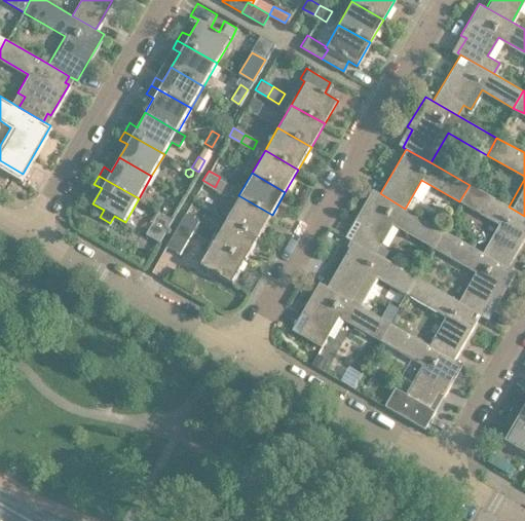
[(232,184),(220,177),(215,187),(226,194),(232,184)]
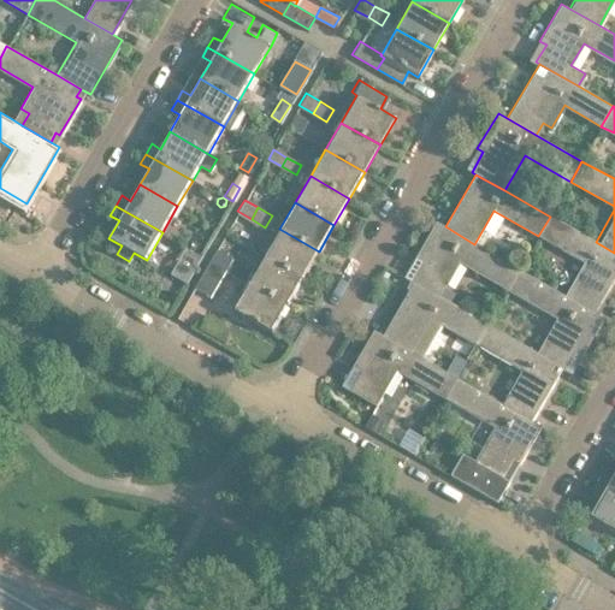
[(538,236),(584,261),(565,295),(593,312),(614,274),(614,253),(596,242),(550,217),(538,236)]
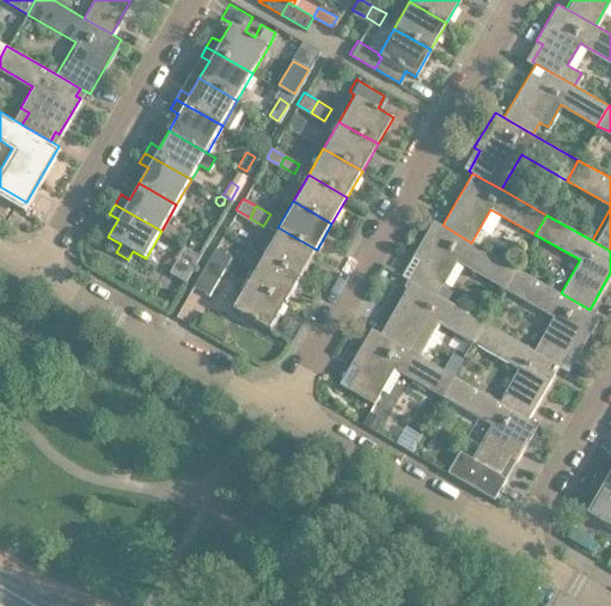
[(410,279),(435,293),(441,283),(454,259),(503,287),(515,268),(471,243),(443,225),(433,219),(411,256),(417,259),(407,277),(410,279)]
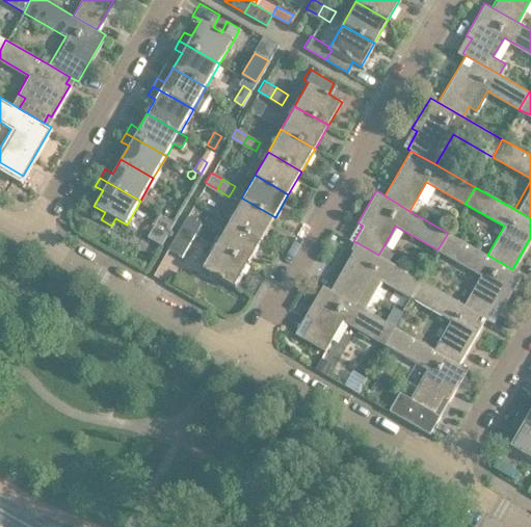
[(262,240),(275,217),(241,198),(228,220),(262,240)]
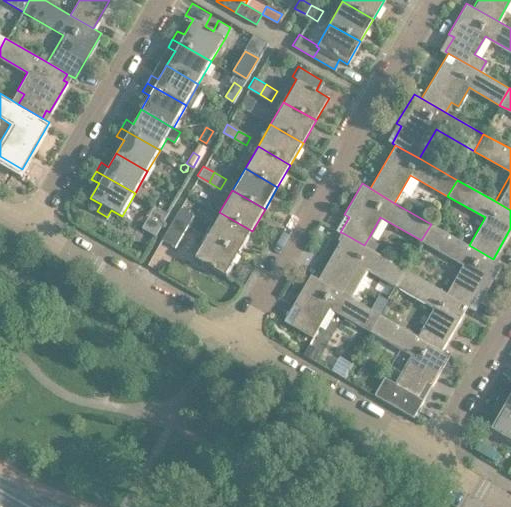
[(161,206),(164,202),(161,198),(157,197),(154,201),(157,206),(161,206)]
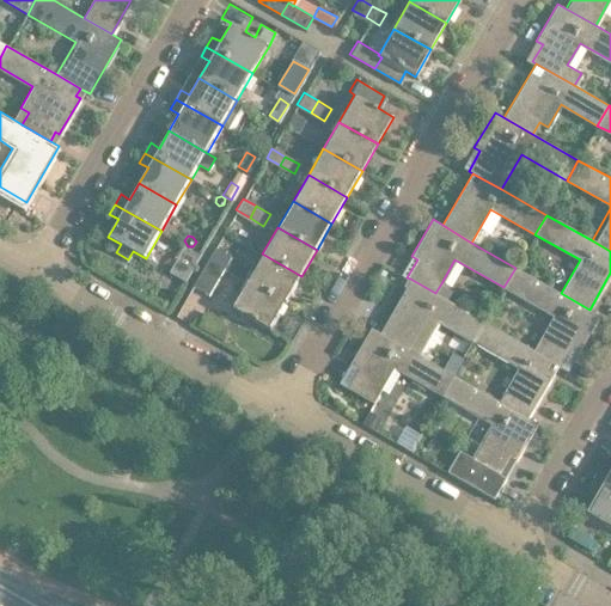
[(169,271),(184,281),(200,255),(184,245),(169,271)]
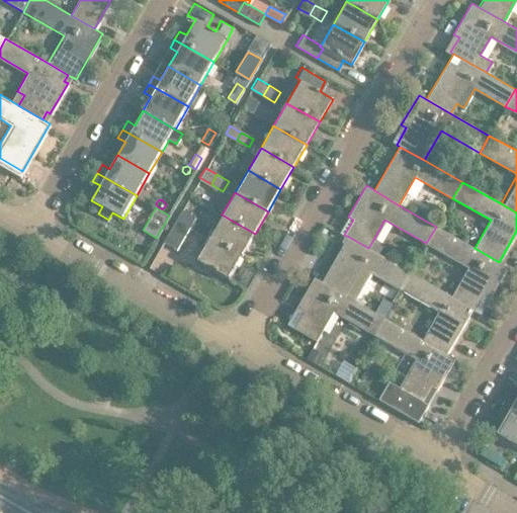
[(176,220),(190,227),(195,217),(182,208),(176,220)]
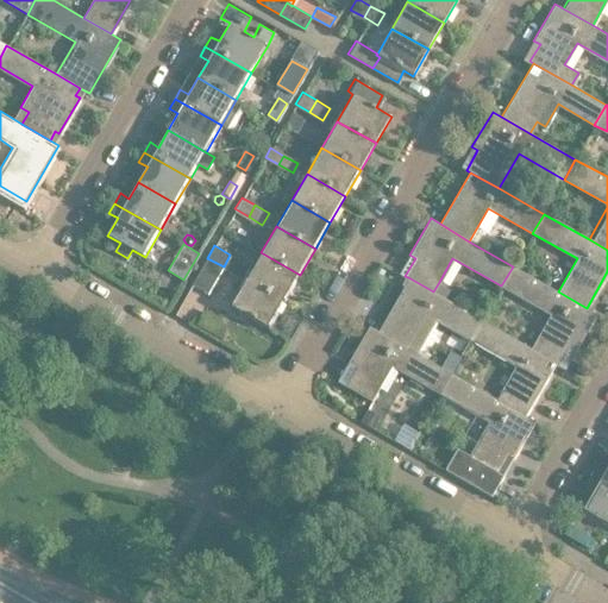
[(261,252),(246,278),(284,301),(300,275),(261,252)]
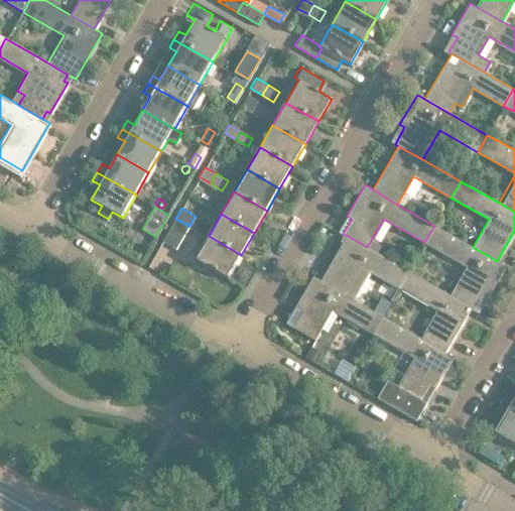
[(189,226),(175,219),(163,241),(176,249),(189,226)]
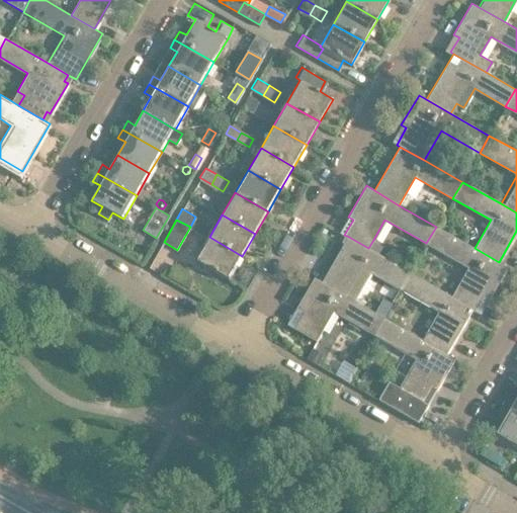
[(436,227),(426,243),(467,267),(455,287),(450,295),(474,308),(476,310),(484,295),(489,298),(507,267),(499,262),(475,248),(436,227)]
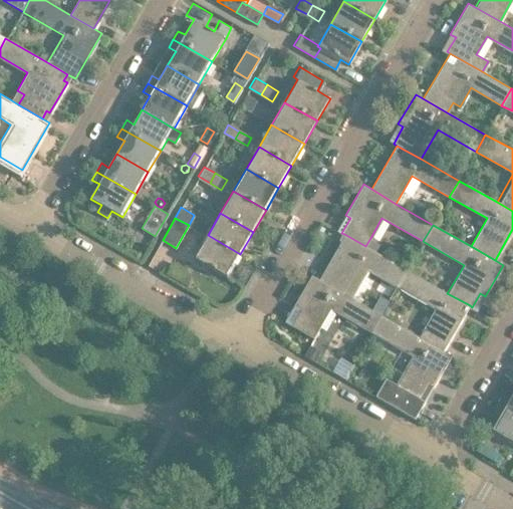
[(342,293),(358,265),(397,287),(407,270),(374,252),(365,246),(344,234),(318,279),(342,293)]
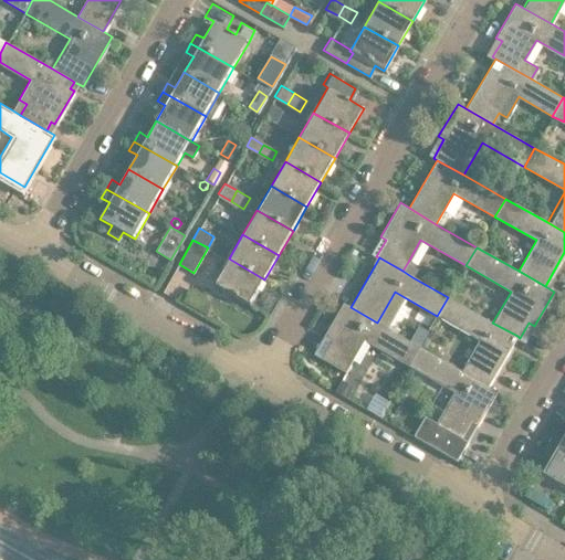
[(229,259),(213,284),(250,305),(264,280),(229,259)]
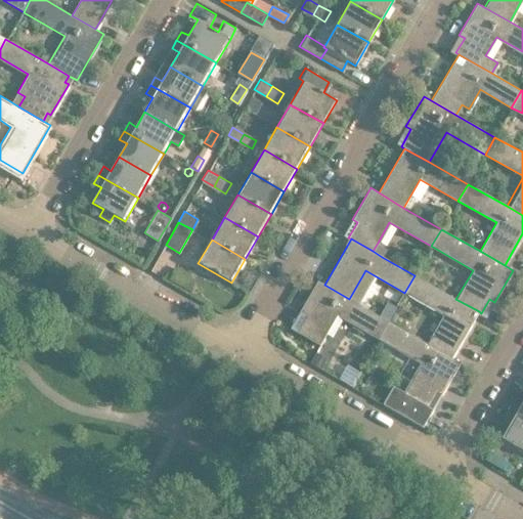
[(387,248),(378,243),(373,251),(382,257),(387,248)]
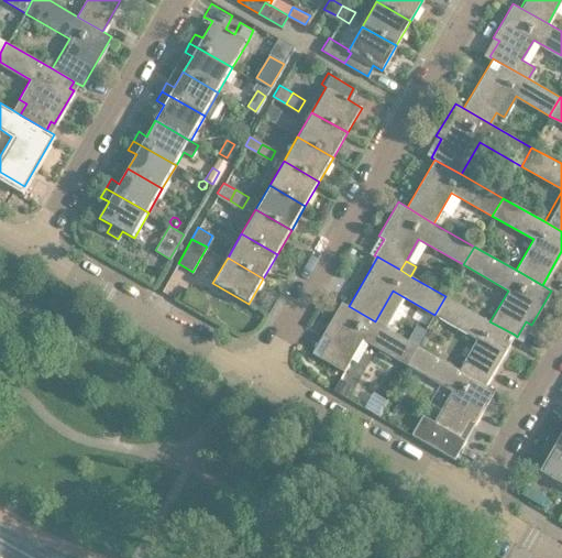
[(450,287),(445,296),(458,303),(462,294),(450,287)]
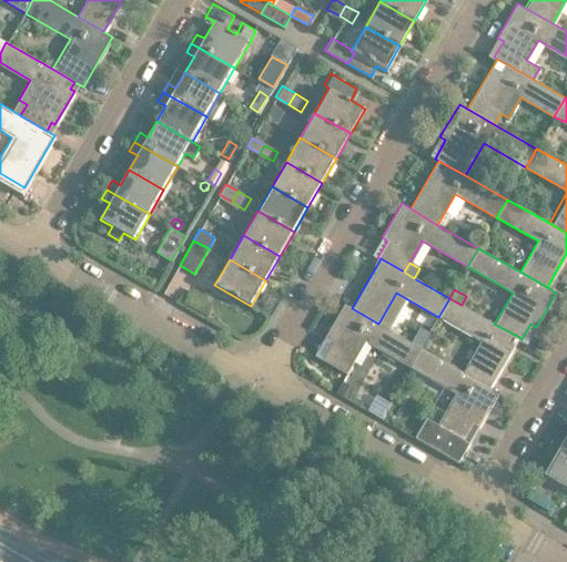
[(438,317),(481,341),(463,371),(490,387),(519,337),(494,324),(484,318),(462,305),(449,298),(438,317)]
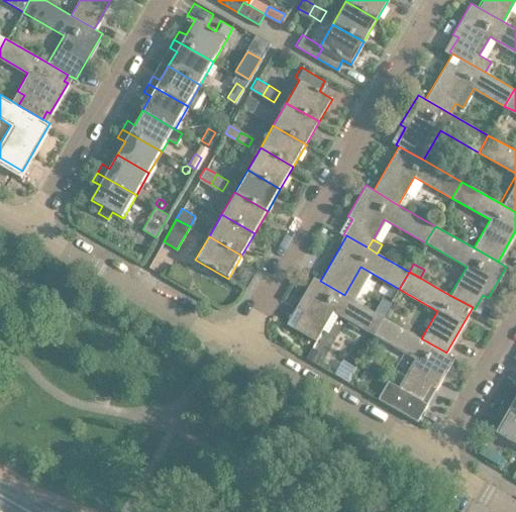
[(373,334),(383,316),(362,304),(353,299),(344,295),(320,281),(313,277),(295,308),(301,311),(292,327),(314,339),(331,310),(373,334)]
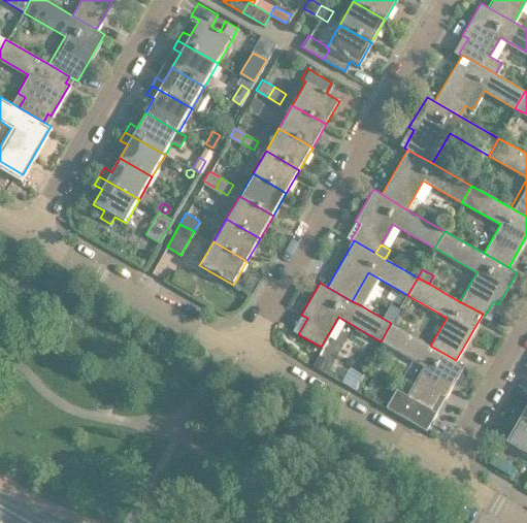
[(464,293),(454,288),(450,296),(459,301),(464,293)]
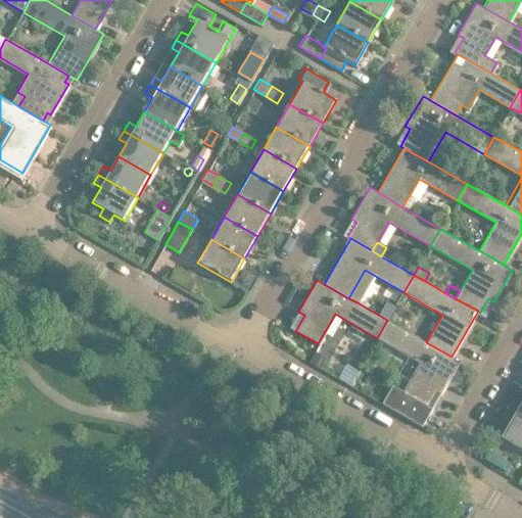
[(366,308),(368,303),(360,298),(358,302),(366,308)]
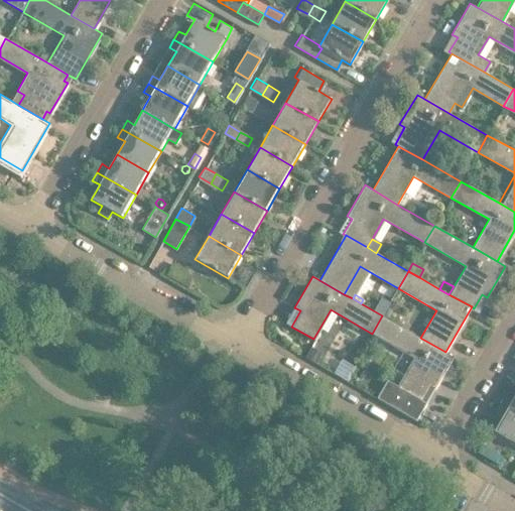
[(382,315),(372,334),(412,358),(397,384),(388,379),(378,396),(417,419),(427,401),(422,399),(430,384),(435,387),(454,356),(445,352),(420,338),(382,315)]
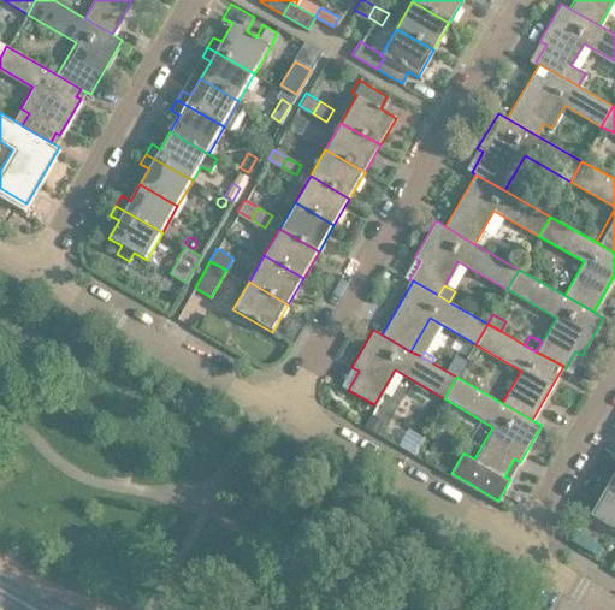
[(365,424),(377,431),(384,419),(371,412),(365,424)]
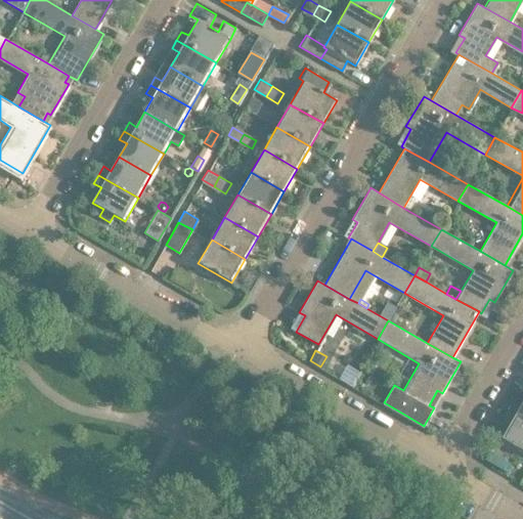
[(522,400),(519,407),(511,402),(507,409),(522,419),(522,400)]
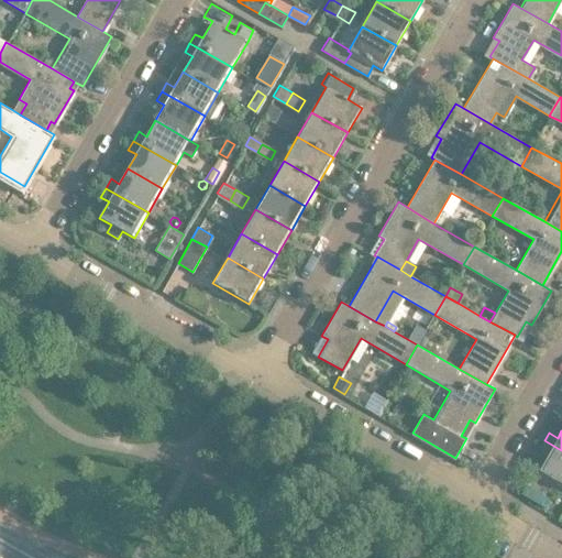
[(561,450),(544,440),(539,449),(549,455),(539,470),(561,482),(561,450)]
